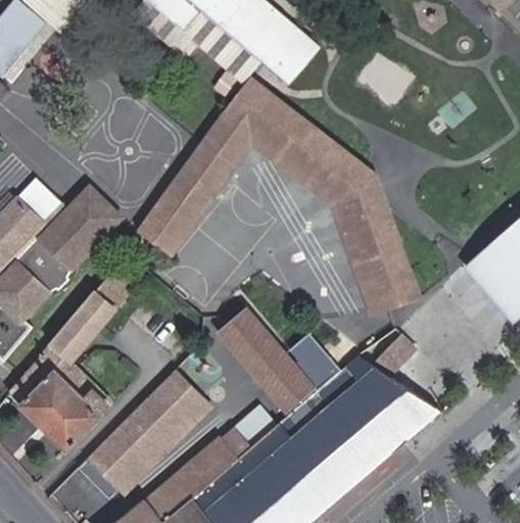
[(17,0),(0,19),(0,78),(47,26),(17,0)]
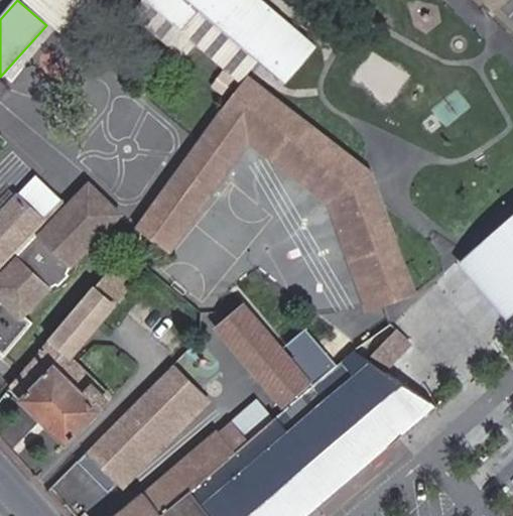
[(88,0),(27,0),(61,30),(88,0)]
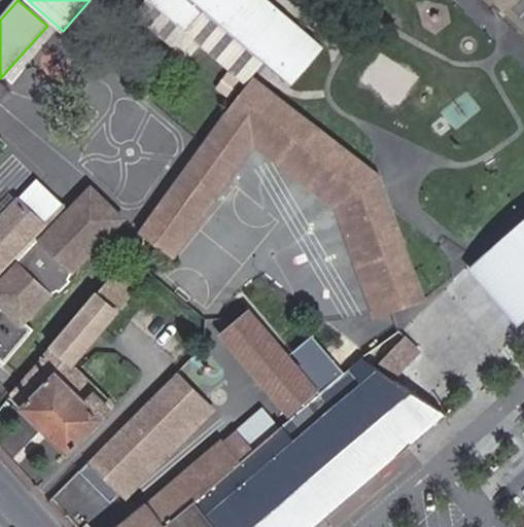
[(264,61),(292,25),(264,0),(178,0),(171,9),(206,41),(221,24),(264,61)]
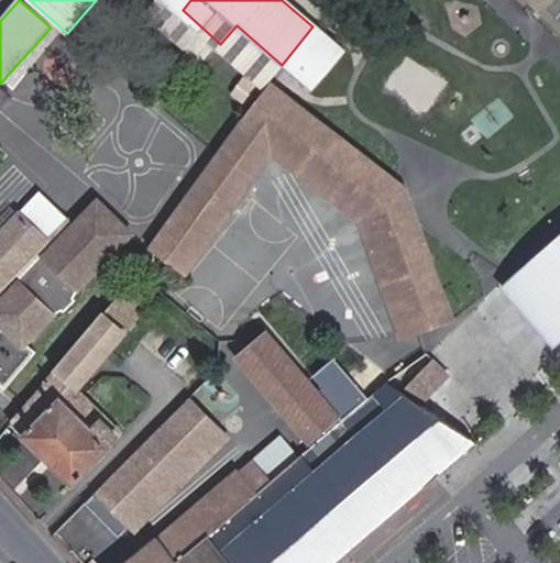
[(220,44),(183,10),(168,28),(224,77),(233,65),(262,90),(268,83),(275,74),(282,65),(237,25),(220,44)]
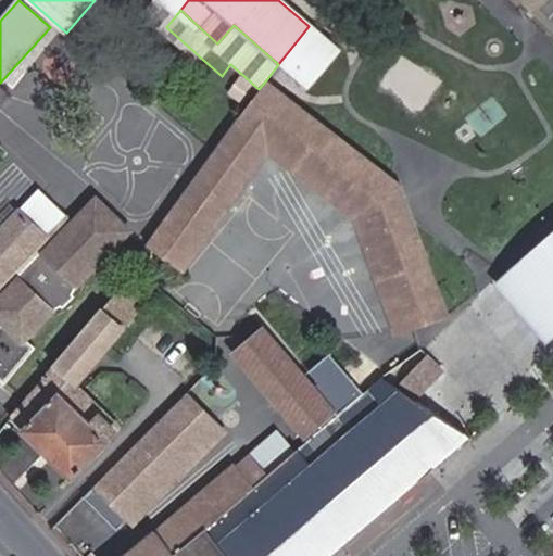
[(337,51),(309,26),(278,64),(304,87),(337,51)]
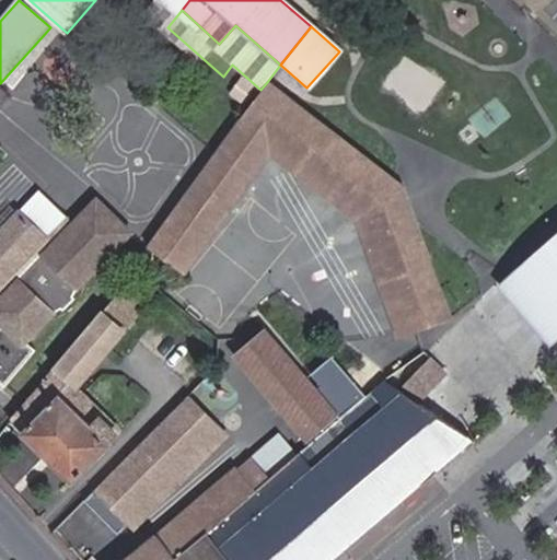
[(250,105),(148,244),(184,270),(222,217),(211,209),(264,137),(367,211),(371,206),(376,208),(382,224),(372,228),(410,329),(448,315),(409,216),(403,218),(394,194),(385,187),(391,181),(296,104),(267,82),(260,90),(250,105)]
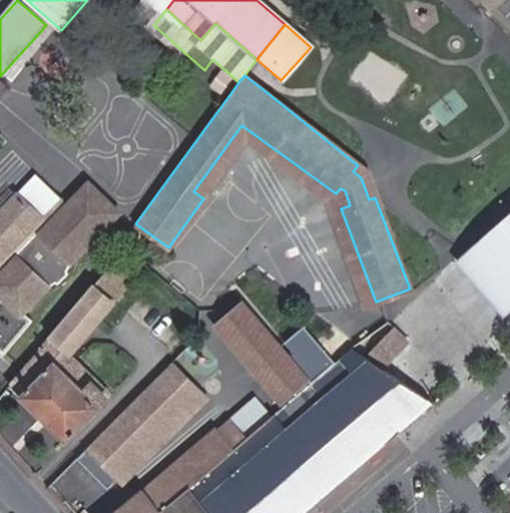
[(193,191),(203,198),(246,139),(329,199),(369,305),(376,302),(341,208),(350,205),(345,190),(340,188),(336,193),(241,125),(193,191)]
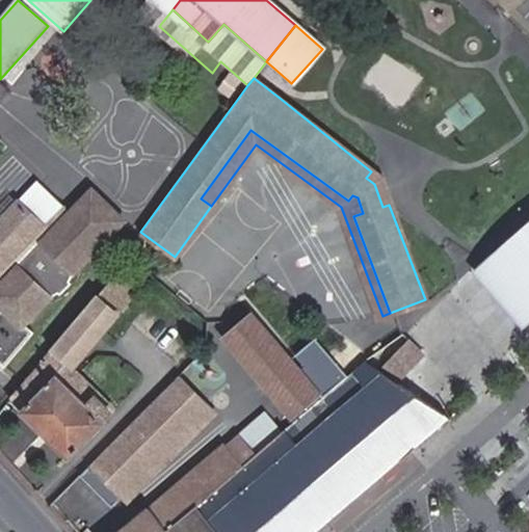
[(56,211),(31,186),(16,203),(42,228),(56,211)]
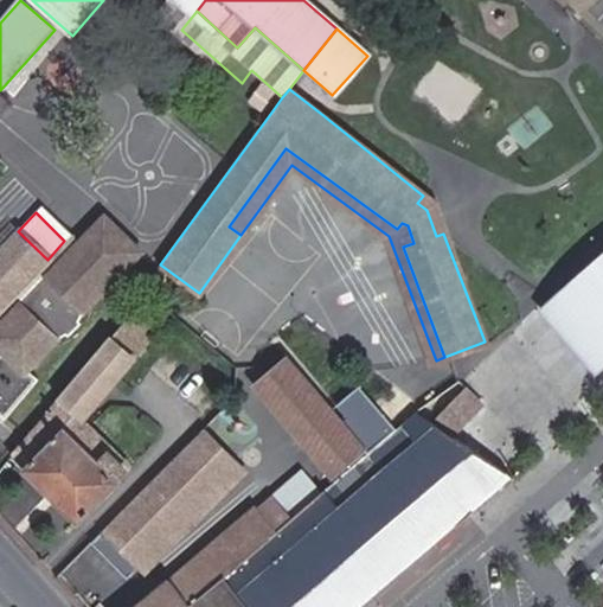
[(0,343),(7,350),(0,358),(0,413),(6,420),(38,379),(26,371),(57,338),(64,332),(66,334),(79,321),(77,318),(83,308),(139,247),(100,213),(70,247),(50,270),(53,280),(51,280),(25,310),(26,313),(15,311),(0,327),(0,343)]
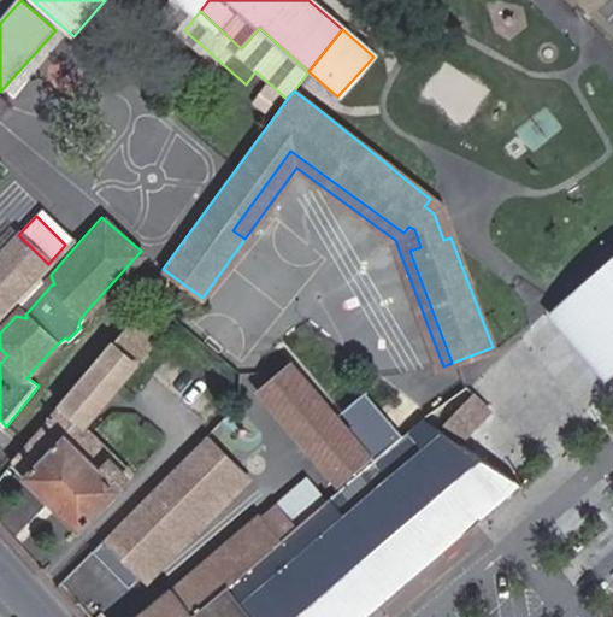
[(0,313),(48,264),(18,235),(0,254),(0,313)]
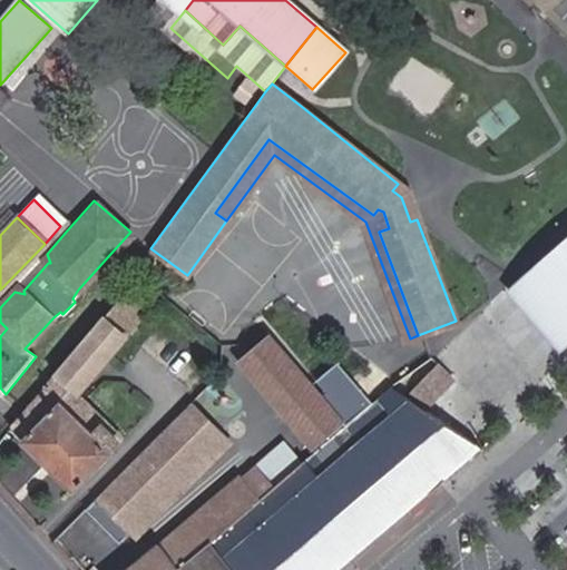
[(0,307),(15,292),(25,294),(23,291),(48,263),(50,263),(47,254),(66,232),(60,226),(45,244),(0,290),(0,307)]
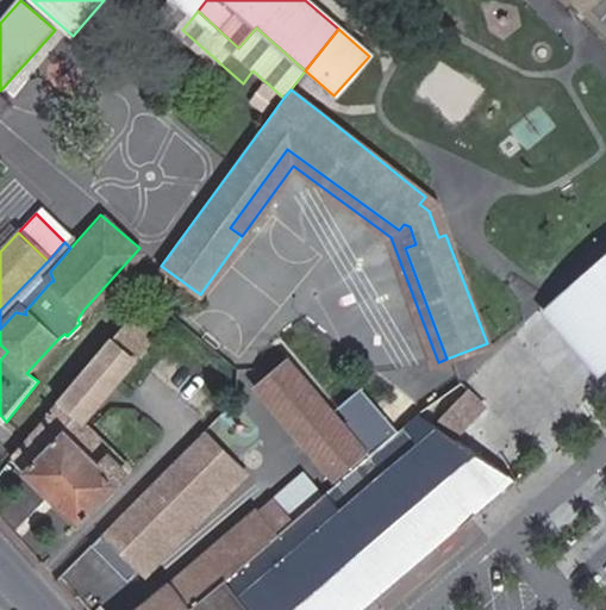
[(605,253),(569,286),(605,329),(605,253)]
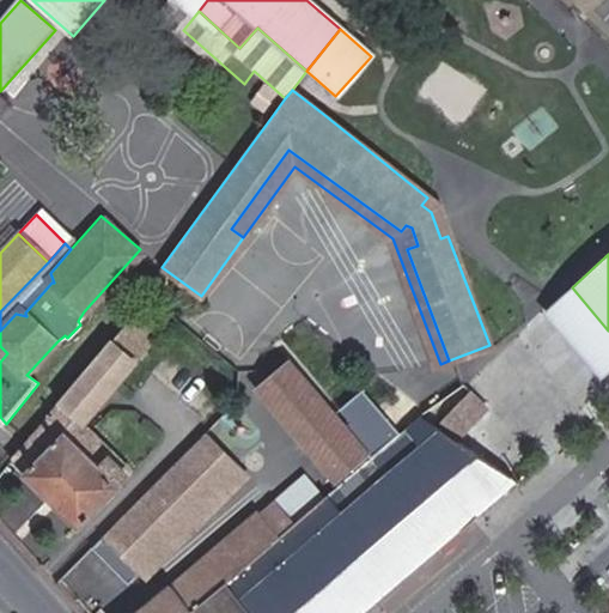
[(608,331),(572,287),(553,303),(608,366),(608,331)]
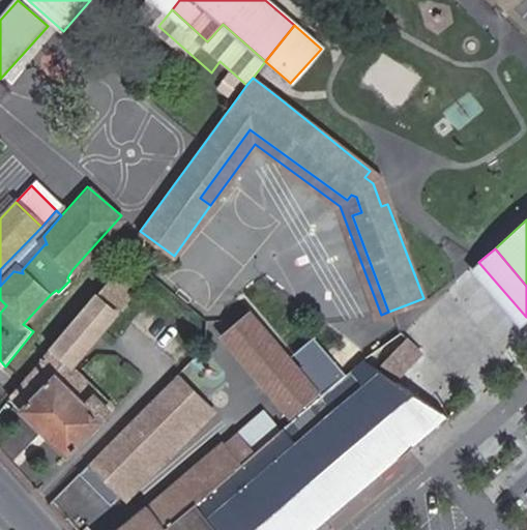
[(42,361),(10,398),(67,457),(101,422),(100,420),(109,411),(93,395),(85,405),(55,374),(67,361),(71,365),(97,334),(142,282),(122,264),(41,359),(42,361)]
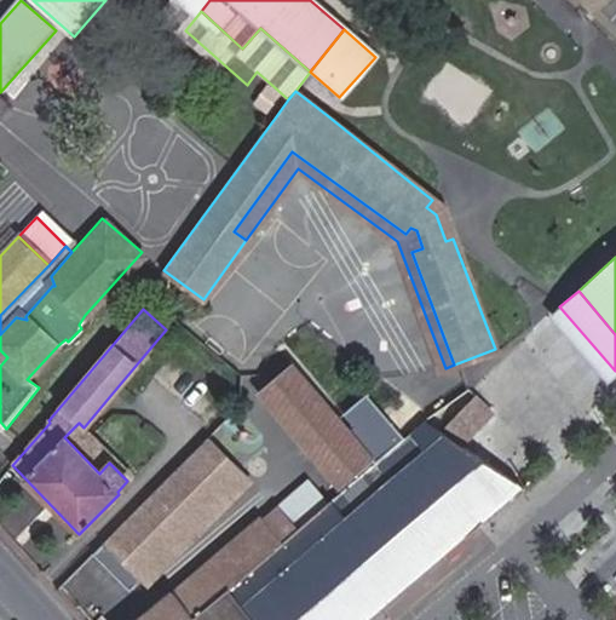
[(404,437),(367,392),(337,417),(320,396),(333,385),(322,372),(309,383),(293,363),(259,392),(338,484),(369,457),(374,463),(404,437)]
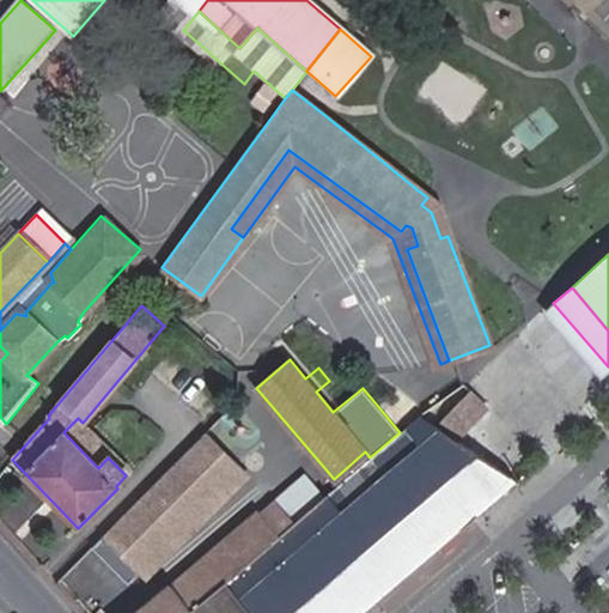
[(487,408),(469,392),(440,422),(457,438),(487,408)]
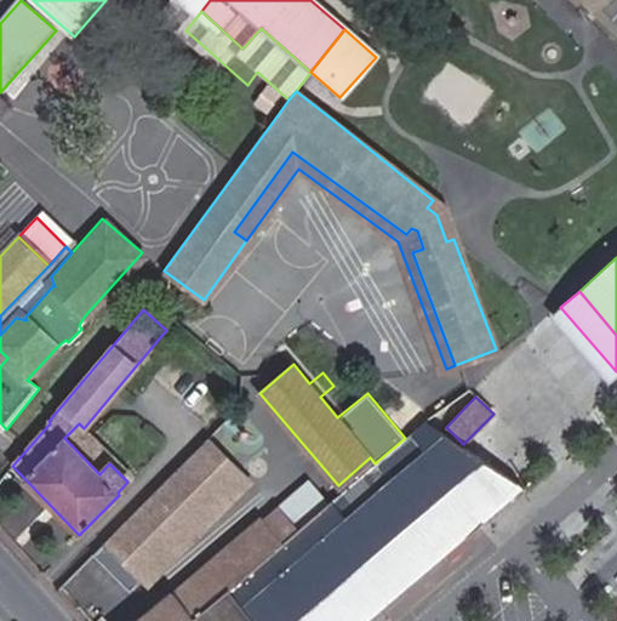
[(363,620),(521,486),(435,429),(424,422),(405,438),(375,463),(329,503),(280,545),(190,620),(363,620)]
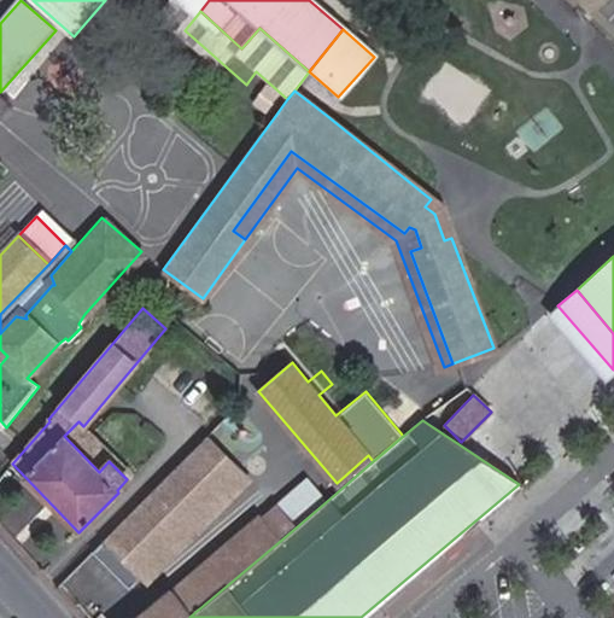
[(83,426),(79,421),(64,436),(99,472),(109,461),(117,454),(83,426)]
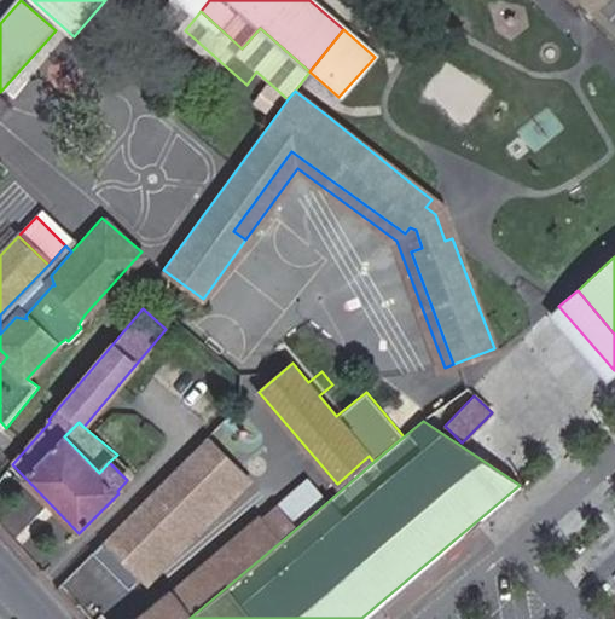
[(131,589),(244,474),(208,438),(94,553),(131,589)]
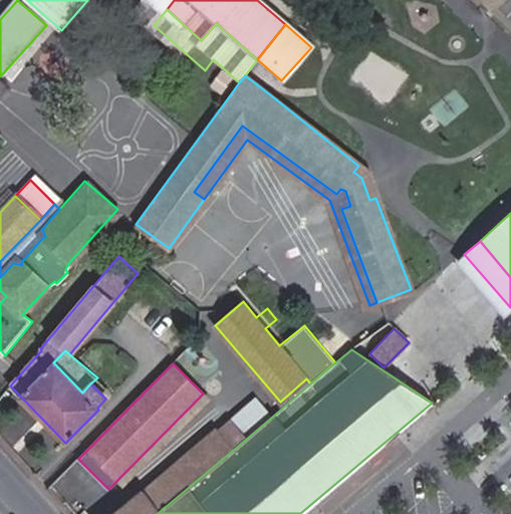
[(113,494),(208,400),(203,394),(108,489),(113,494)]
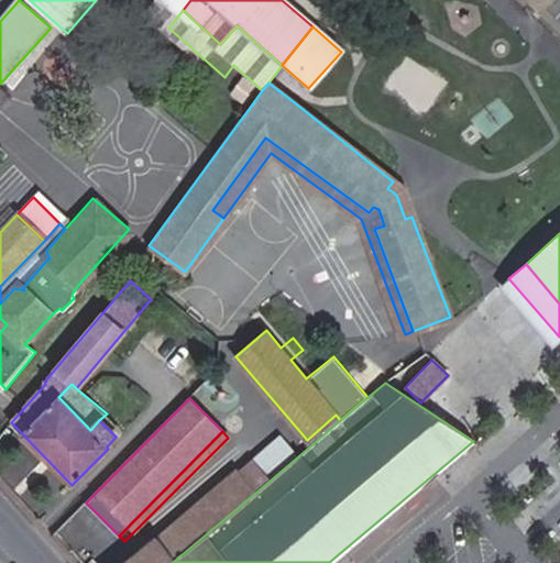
[(254,494),(298,456),(280,435),(237,472),(238,475),(254,494)]
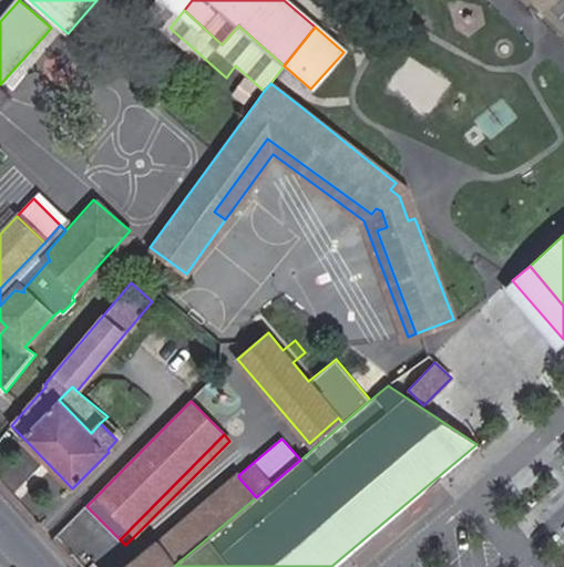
[(125,566),(174,566),(256,497),(239,478),(234,484),(229,478),(125,566)]
